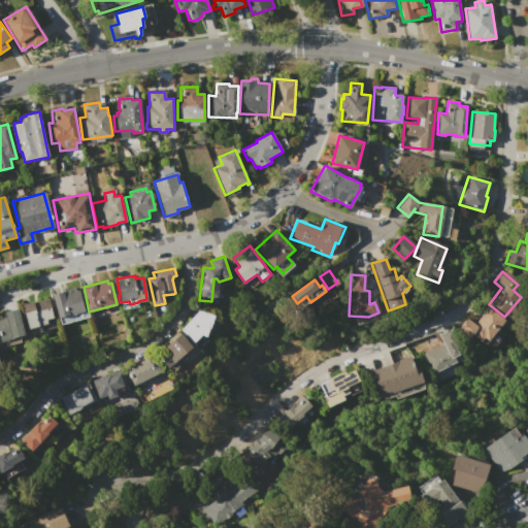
[(85,310),(59,318),(53,294),(63,291),(75,287),(76,291),(79,290),(85,310)]
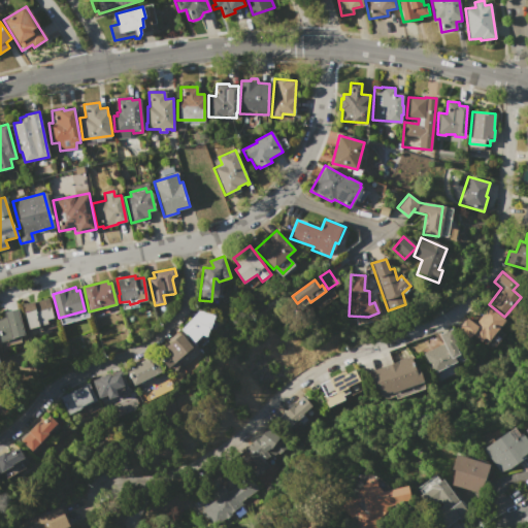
[(23,305),(47,298),(54,318),(46,320),(47,324),(30,329),(23,305)]
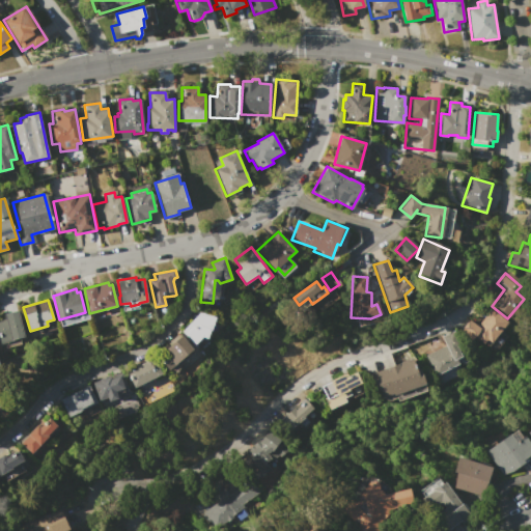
[(508,320),(491,343),(486,340),(483,344),(473,336),(472,338),(458,328),(466,317),(475,324),(476,325),(490,307),(508,320)]
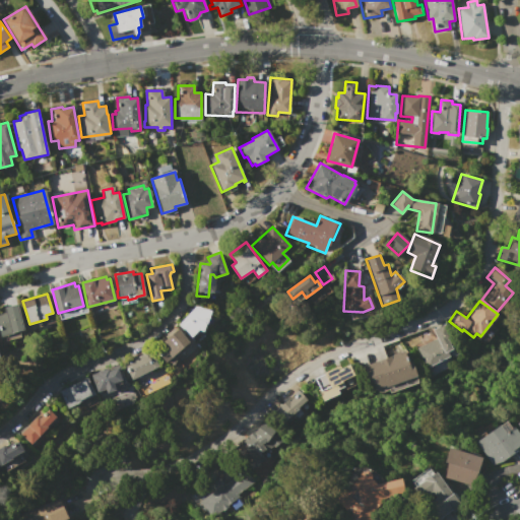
[(23,330),(12,332),(12,334),(0,337),(0,313),(6,312),(5,307),(18,304),(23,330)]
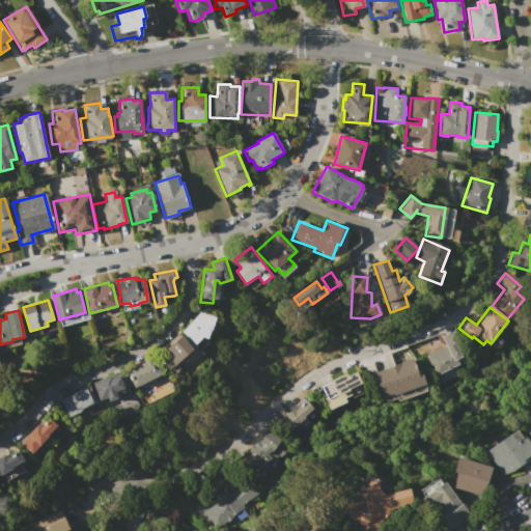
[(206,340),(202,338),(195,346),(182,332),(200,312),(216,317),(206,340)]
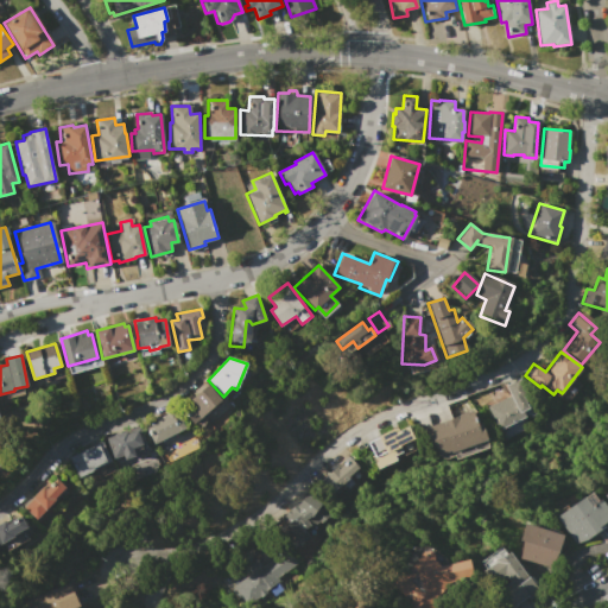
[(526,387),(530,394),(527,396),(537,413),(526,419),(530,425),(504,438),(488,407),(510,396),(505,386),(521,378),(526,387)]
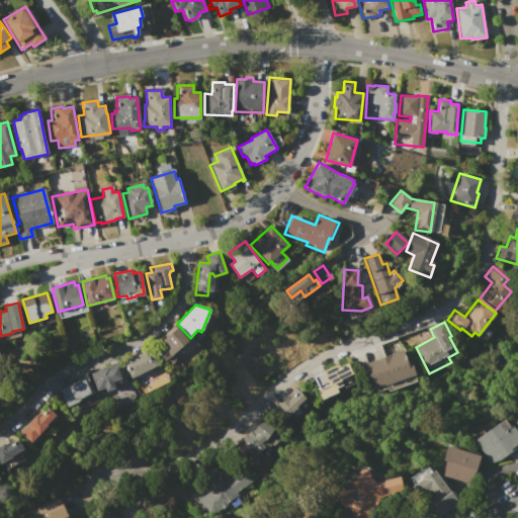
[(178,328),(189,342),(179,349),(174,352),(175,353),(165,360),(160,354),(166,349),(160,342),(178,328)]
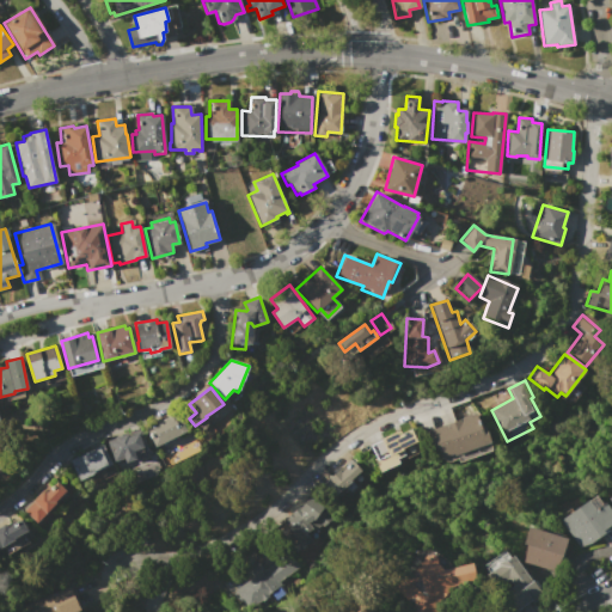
[(428,429),(463,418),(461,416),(471,412),(471,415),(477,412),(481,426),(484,424),(493,451),(459,463),(458,459),(447,461),(446,457),(439,459),(428,429)]
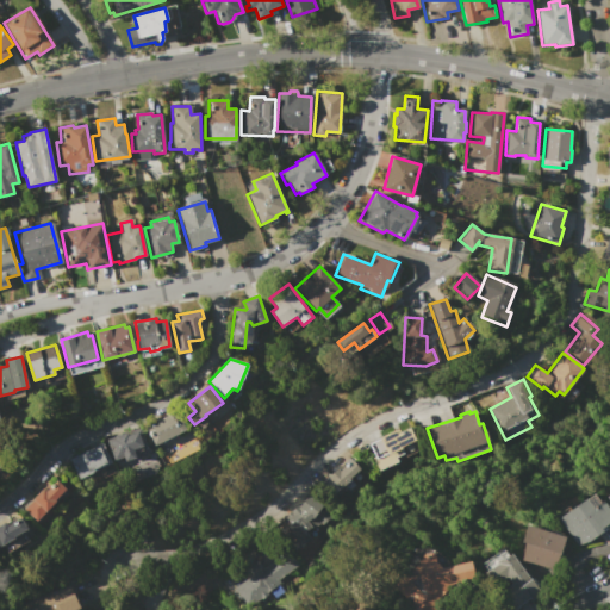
[(154,444),(145,428),(160,421),(159,419),(172,414),(174,418),(180,416),(186,429),(154,444)]
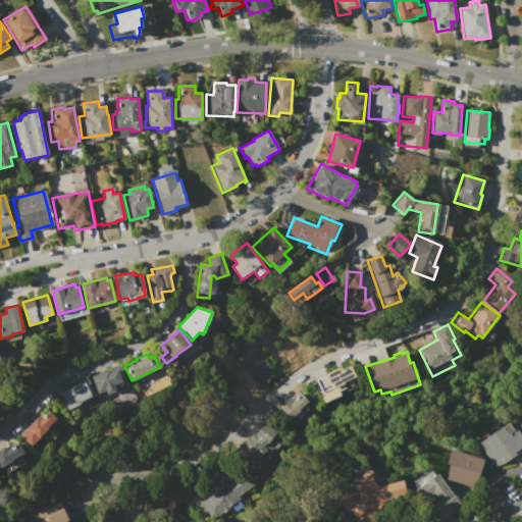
[(316,380),(325,376),(324,374),(338,368),(340,370),(350,365),(354,373),(355,373),(360,384),(347,390),(346,388),(342,390),(343,394),(324,402),(319,390),(321,390),(316,380)]
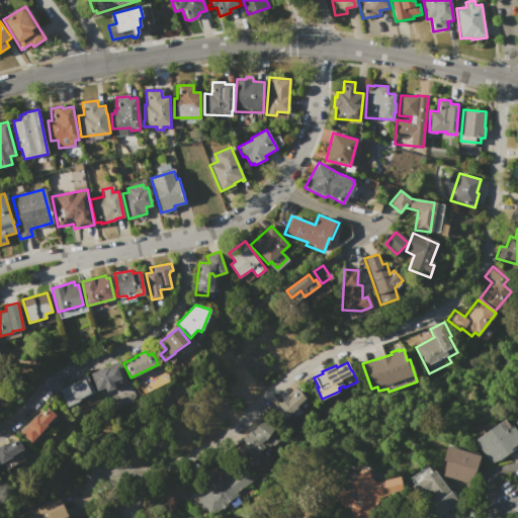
[(115,387),(106,391),(105,387),(97,391),(91,373),(97,371),(97,370),(108,366),(108,368),(120,365),(125,379),(122,380),(121,378),(113,381),(115,387)]
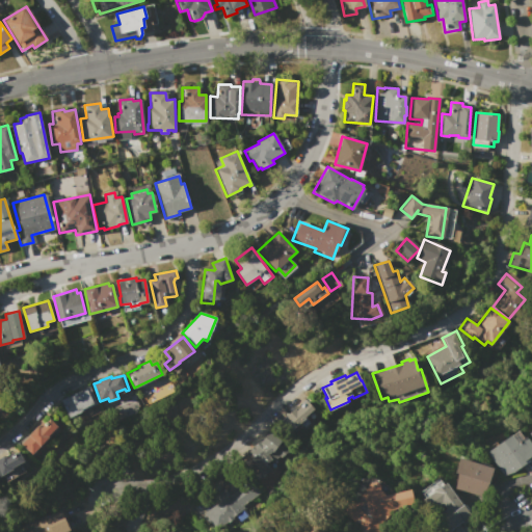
[(70,418),(60,400),(79,391),(80,393),(87,390),(95,404),(80,411),(80,413),(70,418)]
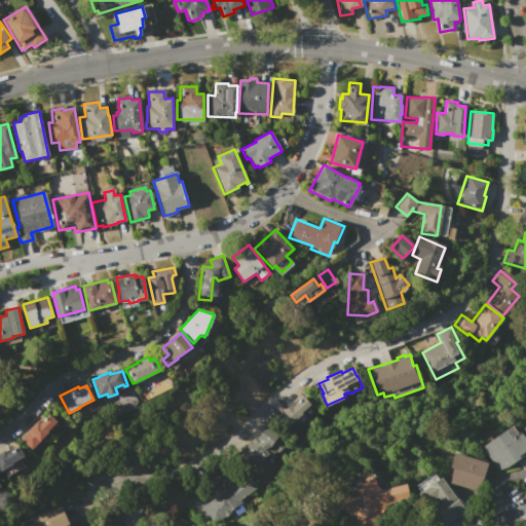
[(303,396),(310,404),(303,410),(304,412),(292,422),(282,429),(272,419),(292,403),(293,405),(303,396)]
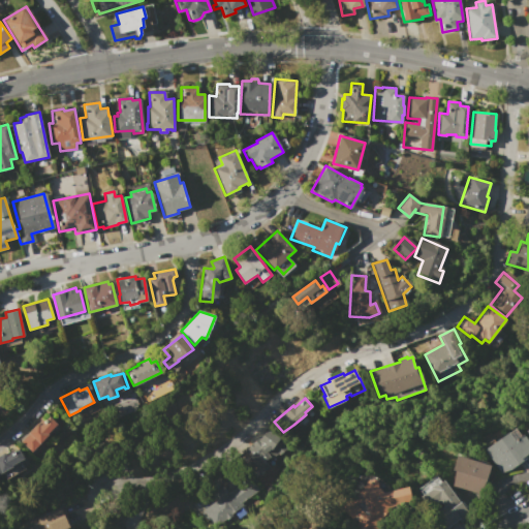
[(31,452),(20,441),(37,424),(40,426),(50,416),(60,427),(56,432),(53,430),(31,452)]
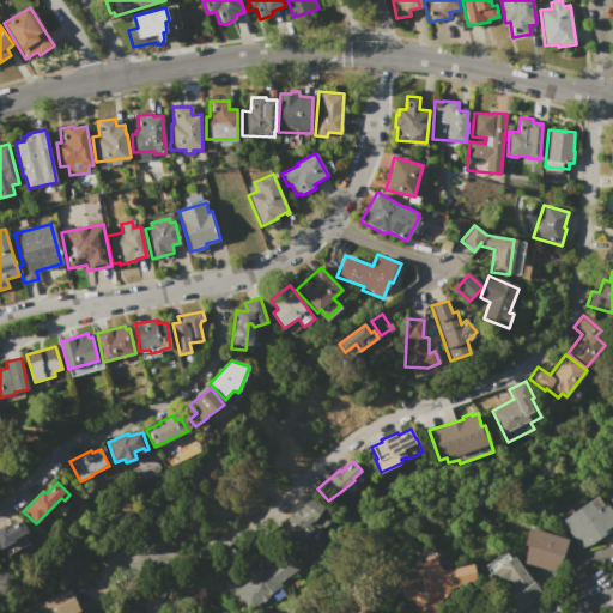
[(560,521),(598,496),(604,504),(606,503),(612,514),(612,525),(604,532),(606,535),(582,551),(560,521)]
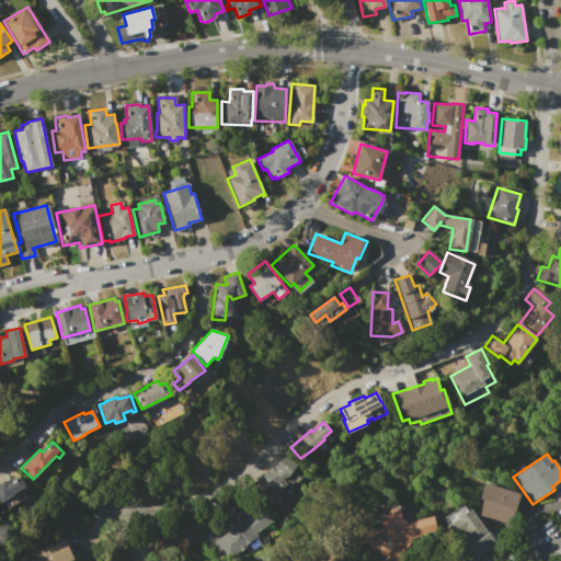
[(264,471),(274,465),(274,466),(283,455),(296,465),(304,476),(295,481),(295,480),(285,488),(284,485),(282,488),(287,495),(272,506),(254,482),(266,473),(264,471)]
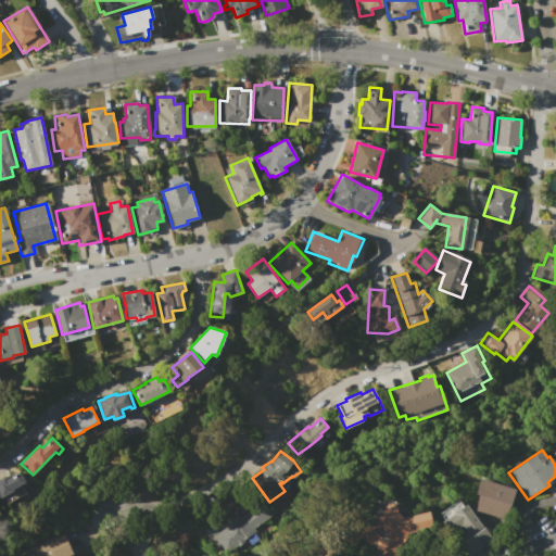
[(0,497),(0,478),(5,476),(7,479),(12,476),(11,476),(15,474),(20,471),(26,482),(22,484),(27,492),(7,504),(2,496),(0,497)]
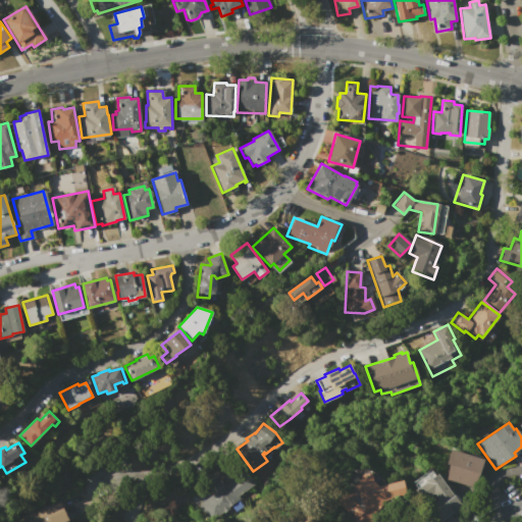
[(482,459),(475,487),(445,479),(449,467),(447,463),(451,450),(482,459)]
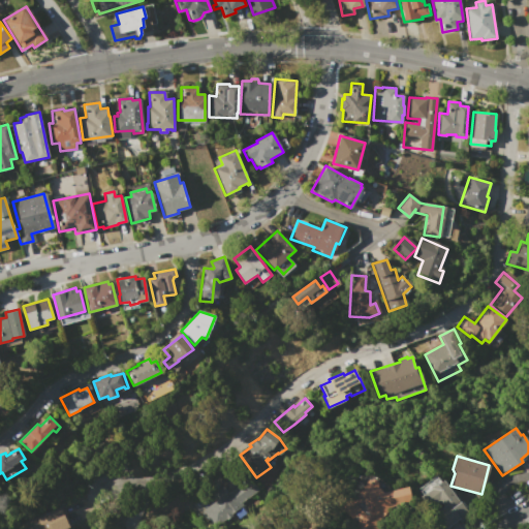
[(203,510),(218,498),(214,493),(221,488),(226,495),(249,477),(258,490),(241,502),(243,505),(231,514),(232,516),(225,521),(224,519),(214,527),(203,510)]
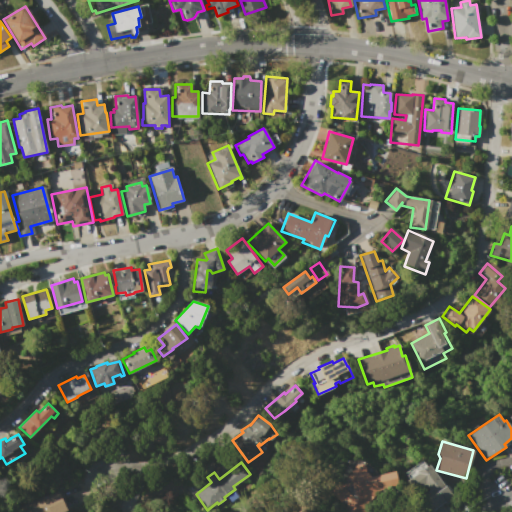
[(371,475),(371,476),(395,471),(398,483),(382,487),(384,489),(361,511),(352,511),(332,492),(350,473),(349,472),(358,463),(363,464),(365,467),(366,471),(371,475)]
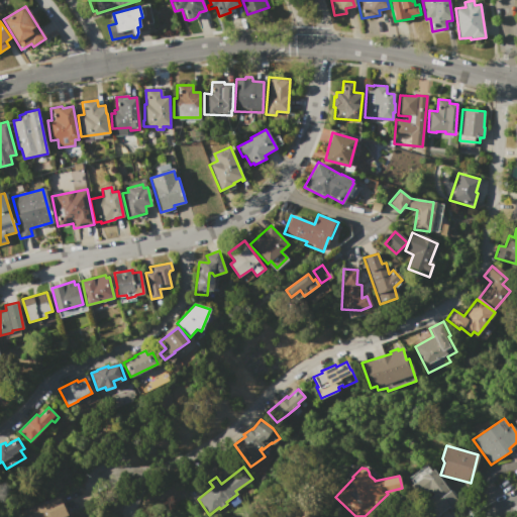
[(433,516),(411,485),(433,469),(449,491),(449,490),(458,503),(449,510),(447,508),(433,516)]
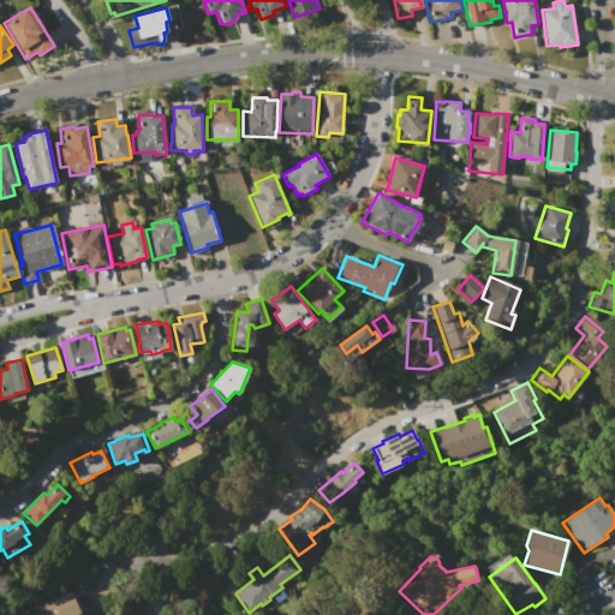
[(21,614),(19,610),(53,595),(54,596),(69,589),(79,613),(75,614),(21,614)]
